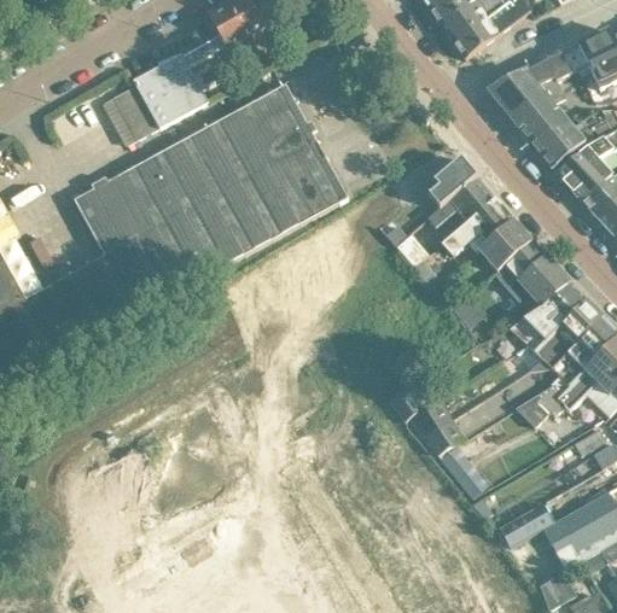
[(234,0),(227,5),(225,0),(207,11),(220,33),(176,57),(175,52),(156,60),(158,64),(132,79),(134,83),(158,128),(208,100),(207,99),(196,105),(181,69),(226,42),(233,57),(254,45),(246,34),(262,25),(246,0),(234,0)]
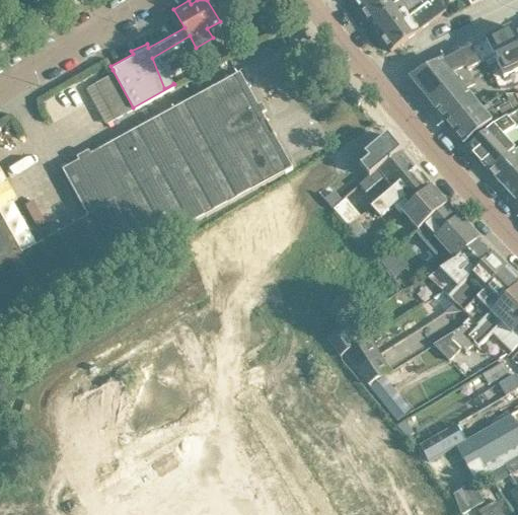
[(369,0),(360,7),(370,20),(397,0),(369,0)]
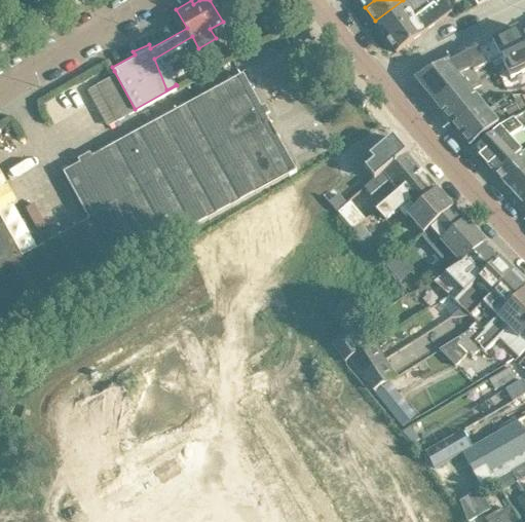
[(403,0),(375,21),(384,35),(432,0),(403,0)]
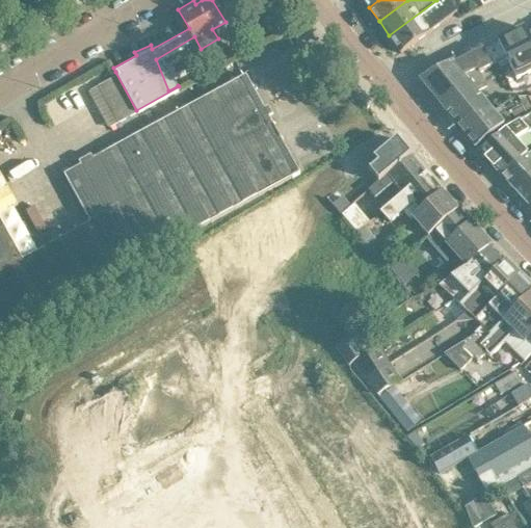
[(389,35),(400,50),(455,9),(449,0),(445,0),(440,4),(436,0),(389,35)]
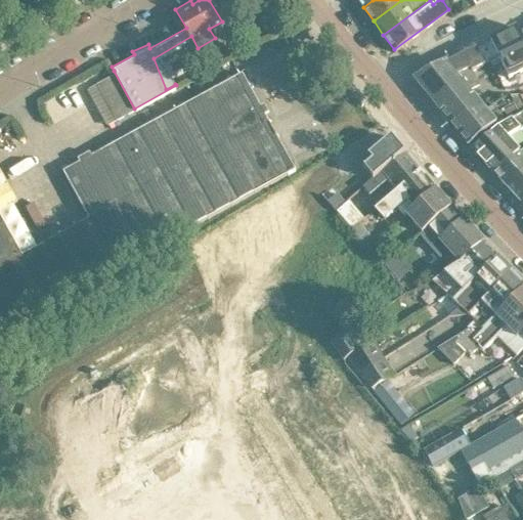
[(516,25),(489,38),(509,76),(522,68),(522,39),(517,28),(516,25)]
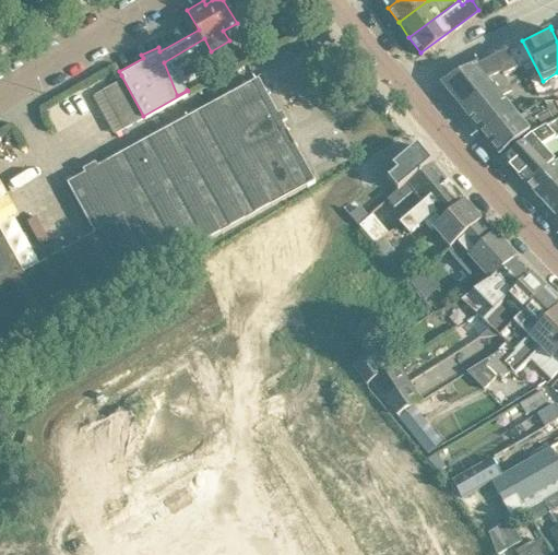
[(510,48),(509,47),(475,63),(440,80),(478,127),(513,109),(500,93),(511,89),(503,73),(517,67),(508,49),(510,48)]
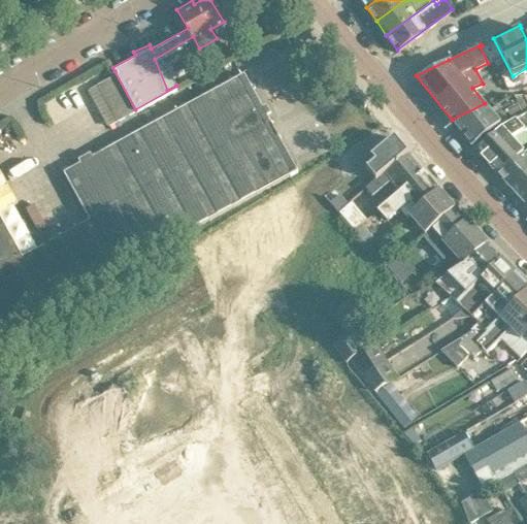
[(0,356),(94,299),(86,285),(297,169),(242,71),(62,170),(88,218),(21,255),(0,217),(0,356)]
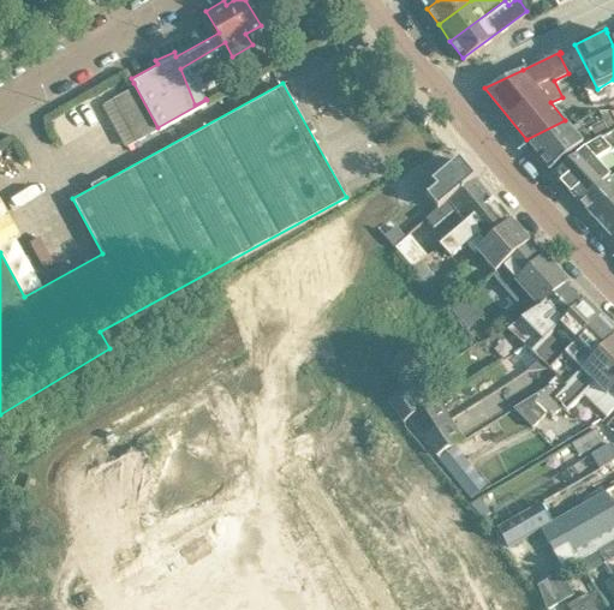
[(565,120),(526,139),(549,167),(582,141),(578,136),(603,120),(609,131),(613,127),(613,118),(612,113),(608,108),(597,108),(568,124),(565,120)]
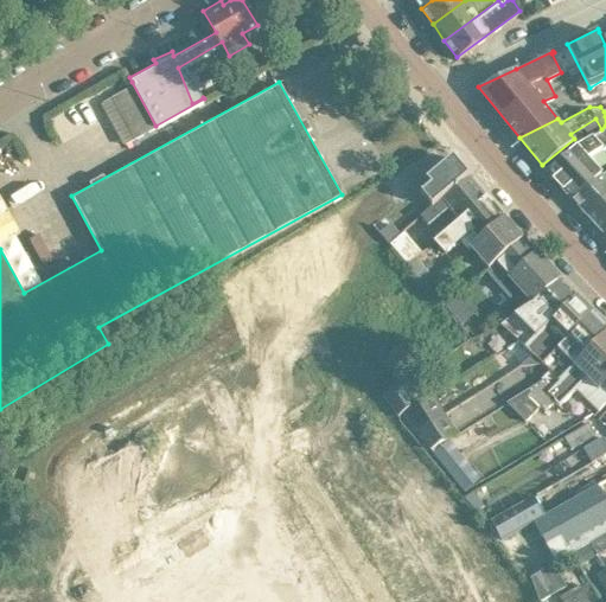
[(544,168),(572,198),(603,173),(587,157),(605,145),(605,126),(601,129),(575,143),(544,168)]
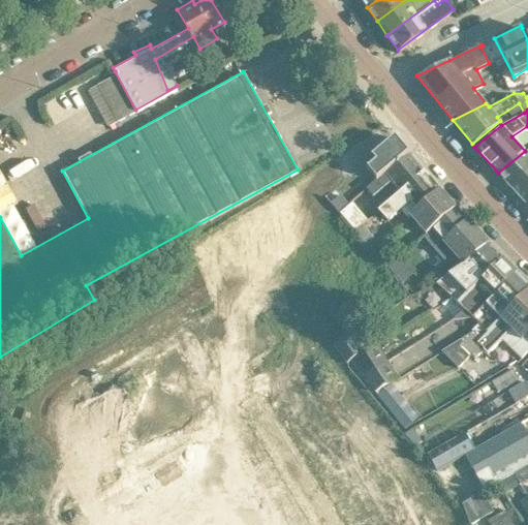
[(376,178),(407,152),(394,135),(362,162),(375,178),(376,178)]
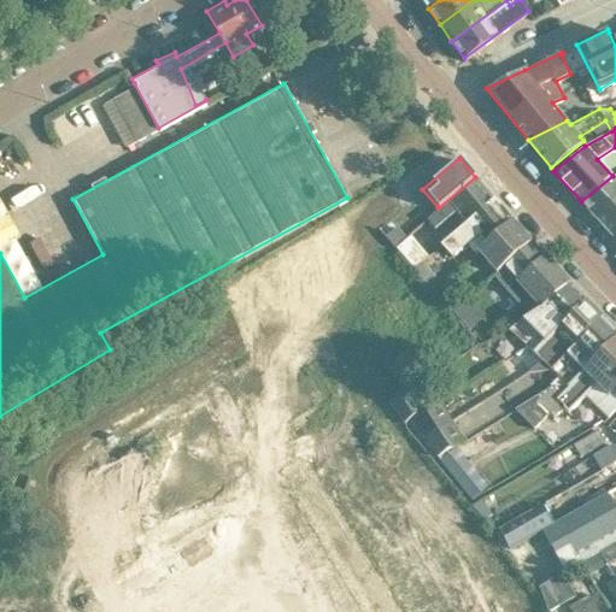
[(615,180),(612,176),(581,201),(597,217),(615,200),(615,180)]
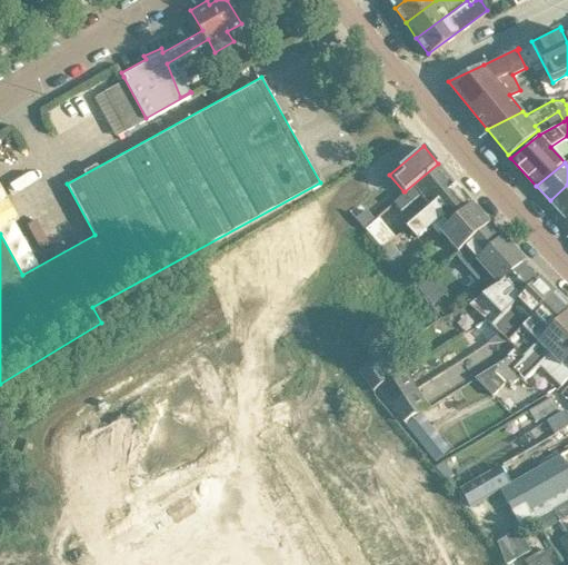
[(404,191),(392,200),(400,209),(420,191),(430,204),(455,182),(438,164),(405,191),(404,191)]
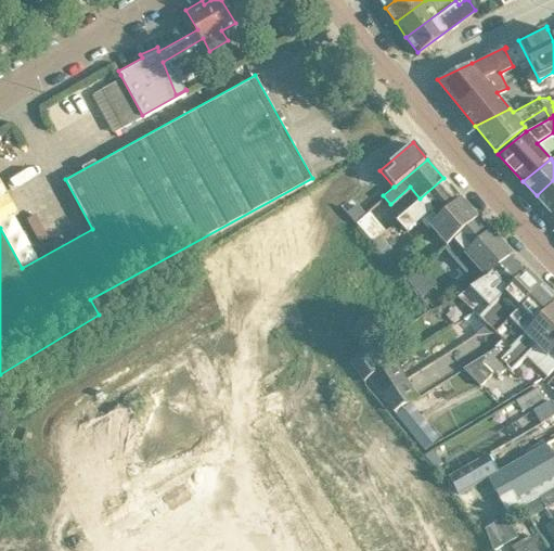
[(437,219),(460,197),(443,178),(420,199),(398,217),(408,229),(429,210),(436,217),(430,222),(432,223),(437,219)]
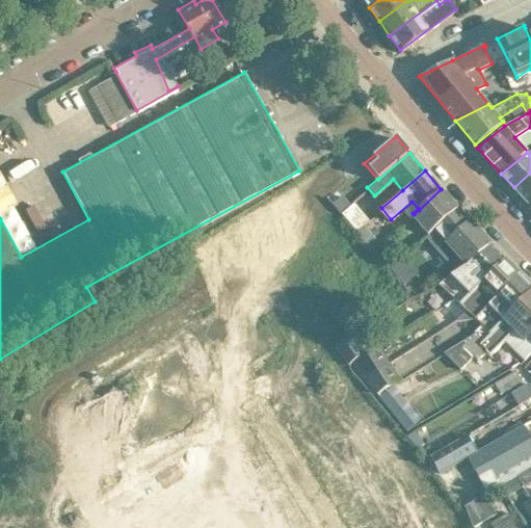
[(530,173),(514,187),(527,202),(530,198),(530,173)]
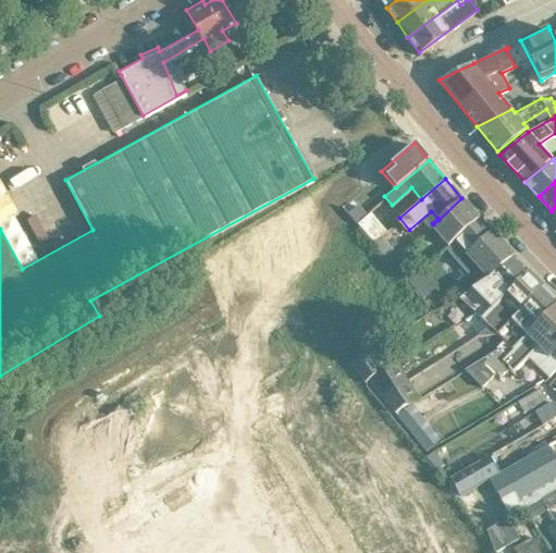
[(449,243),(478,217),(461,198),(439,220),(433,224),(449,243)]
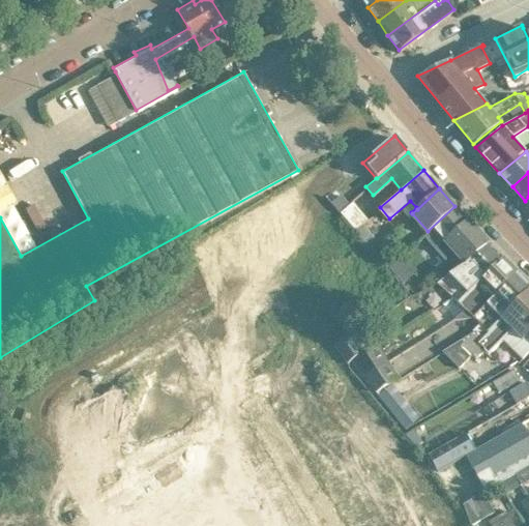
[(330,200),(336,208),(346,200),(340,192),(330,200)]
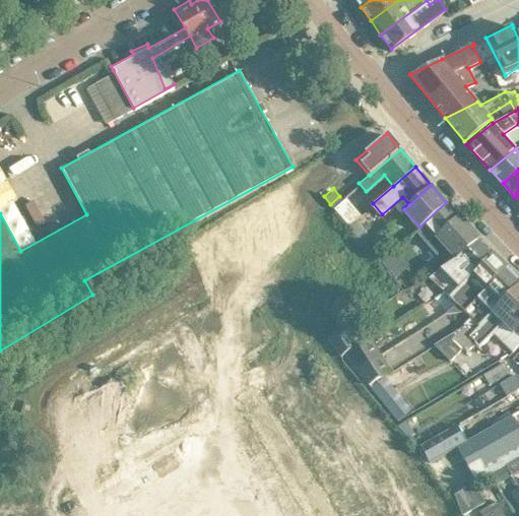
[(345,196),(333,206),(347,223),(354,216),(360,212),(345,196)]
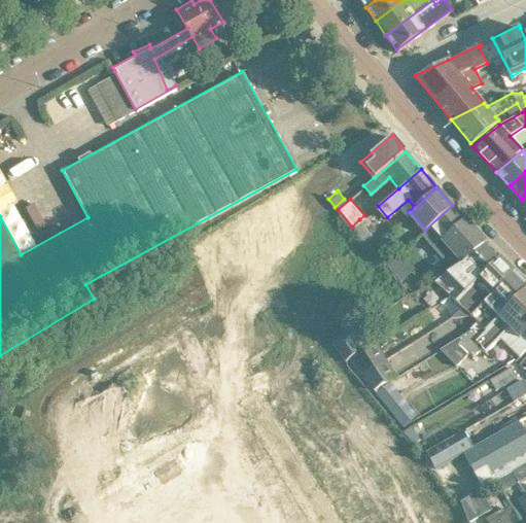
[(425,230),(418,236),(433,253),(468,222),(452,205),(425,230)]
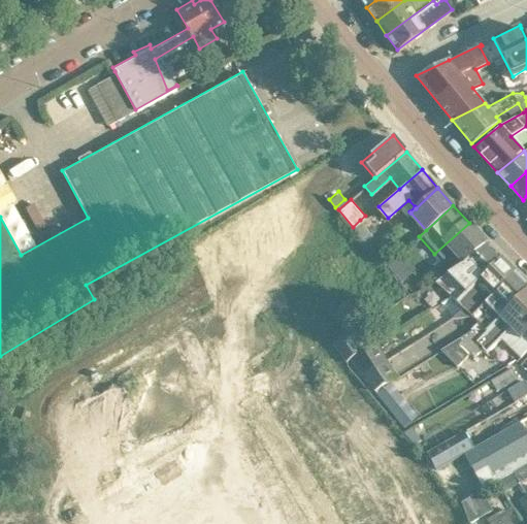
[(300,219),(293,223),(300,233),(307,229),(300,219)]
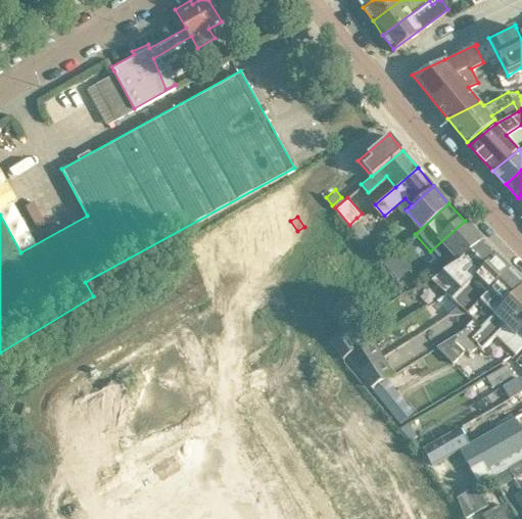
[(349,225),(348,225),(365,244),(374,237),(357,218),(349,225)]
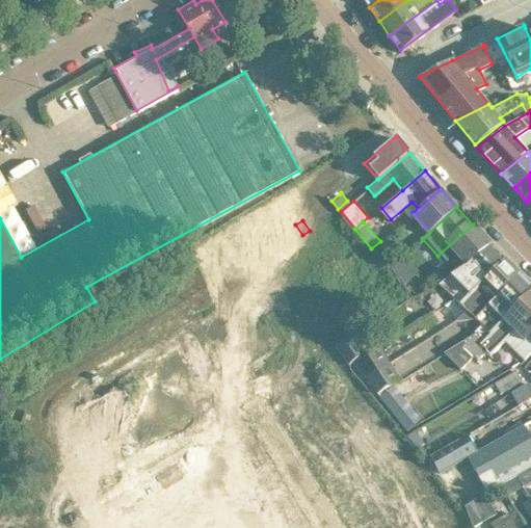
[(467,263),(489,243),(473,225),(437,256),(444,262),(436,269),(443,278),(465,264),(467,263)]
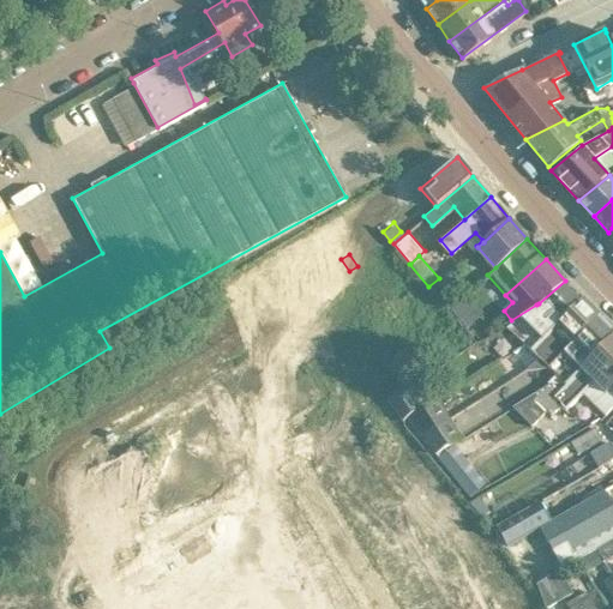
[(358,266),(349,271),(356,283),(365,278),(358,266)]
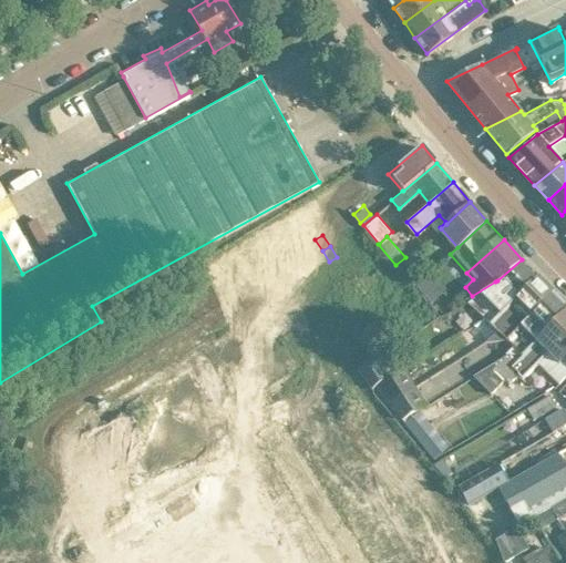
[(261,264),(250,270),(261,288),(296,267),(285,248),(265,260),(264,259),(260,262),(261,264)]
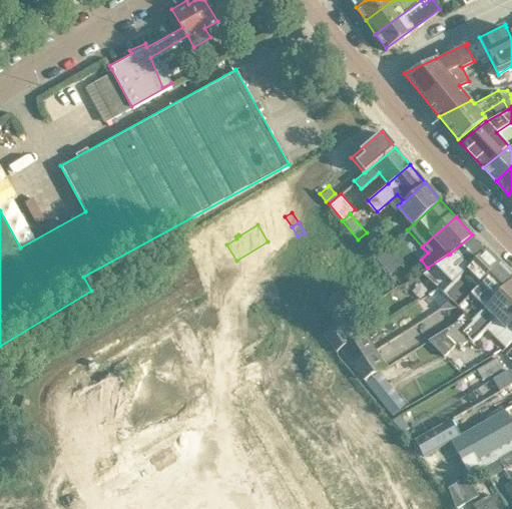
[(427,268),(422,271),(438,287),(443,292),(477,260),(476,259),(481,255),(482,255),(487,249),(472,234),(450,253),(448,255),(427,268)]
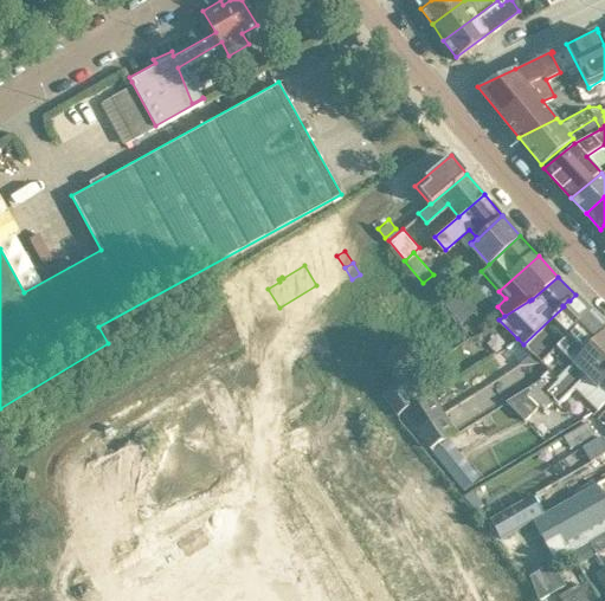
[(431,292),(441,302),(450,296),(441,284),(431,292)]
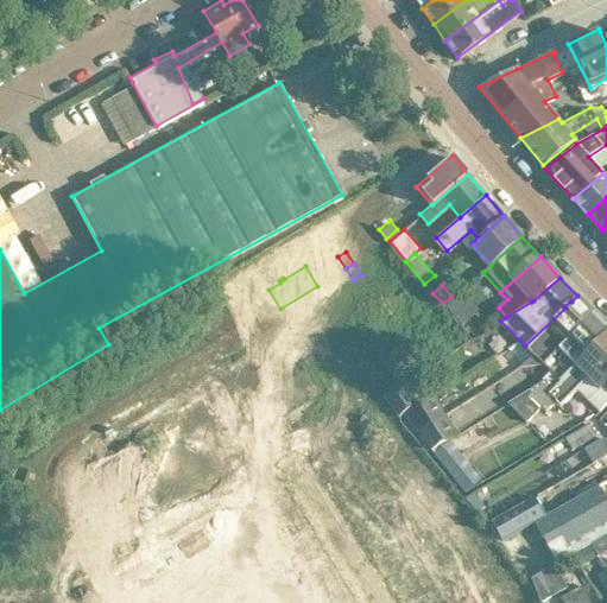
[(361,291),(354,297),(364,308),(371,302),(361,291)]
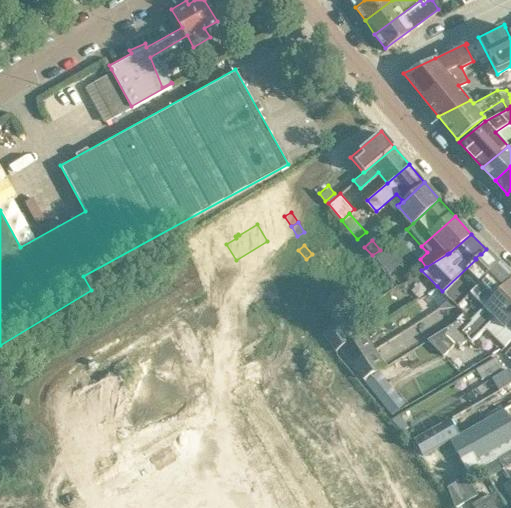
[(442,302),(437,307),(456,305),(467,294),(499,262),(486,249),(481,254),(480,254),(475,258),(476,259),(442,291),(448,296),(442,302)]
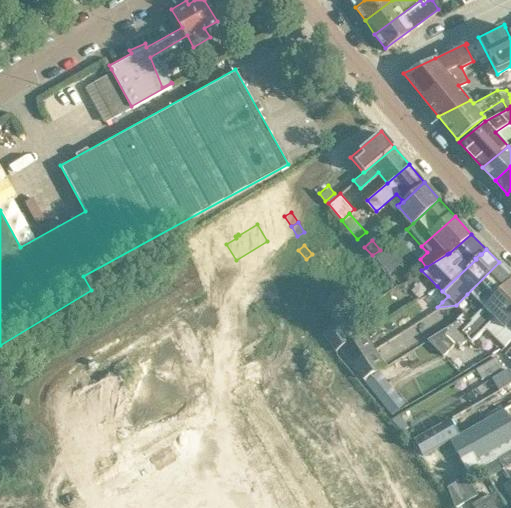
[(312,254),(306,259),(314,268),(320,263),(312,254)]
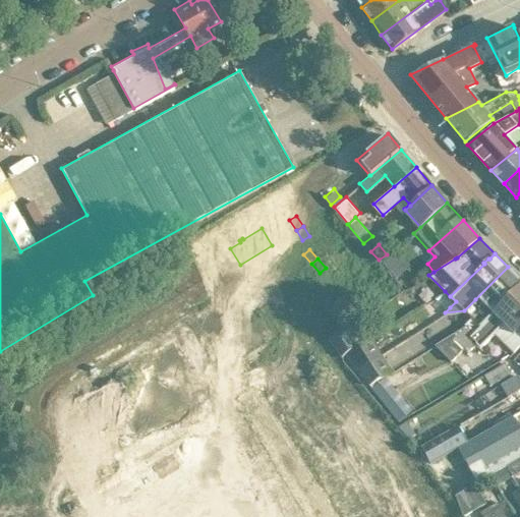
[(471,318),(464,325),(478,325),(512,291),(511,290),(516,285),(518,286),(519,283),(519,278),(508,267),(475,299),(464,310),(471,318)]
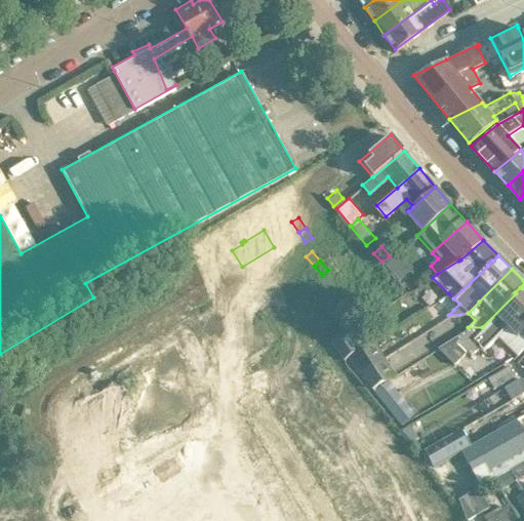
[(336,279),(330,285),(338,294),(345,289),(336,279)]
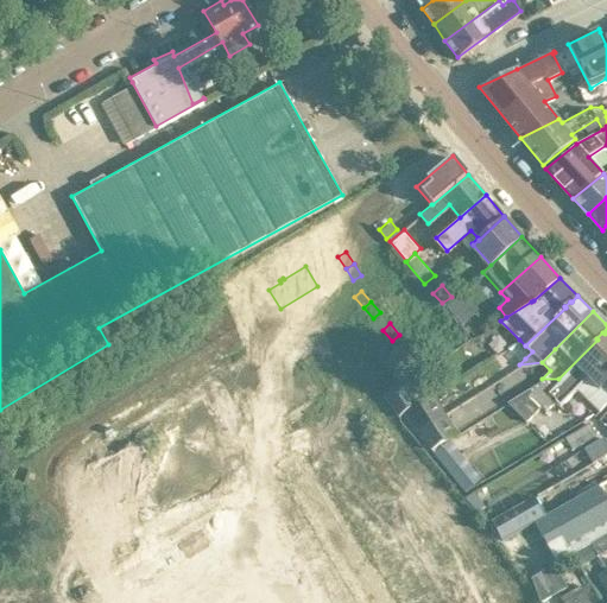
[(606,330),(605,334),(602,332),(596,338),(598,340),(558,379),(542,379),(506,401),(525,420),(542,404),(545,408),(556,398),(561,401),(575,387),(598,408),(606,399),(606,330)]
